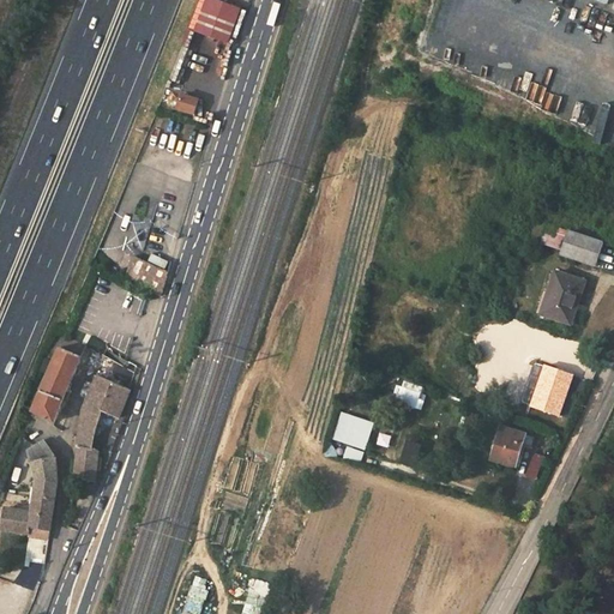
[(241,8),(215,0),(204,0),(194,32),(229,44),(241,8)]
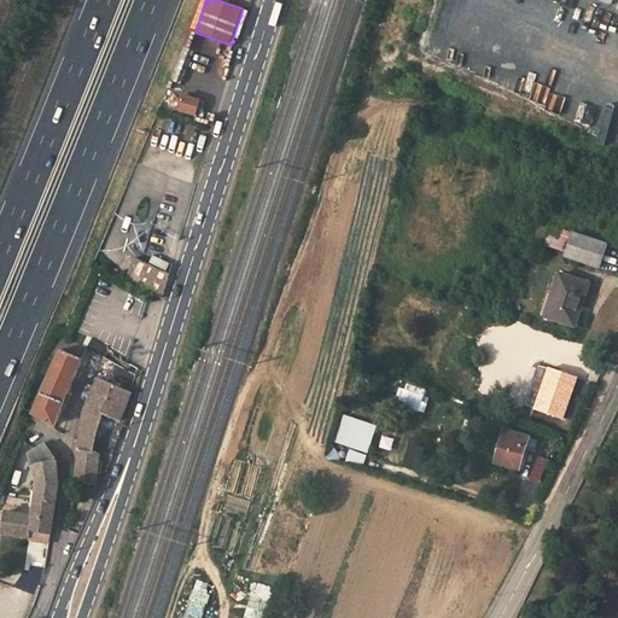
[(612,147),(617,150),(617,111),(610,109),(604,122),(584,115),(592,98),(557,83),(561,70),(525,54),(519,69),(502,62),(496,76),(511,82),(507,91),(547,108),(544,115),(613,143),(612,147)]
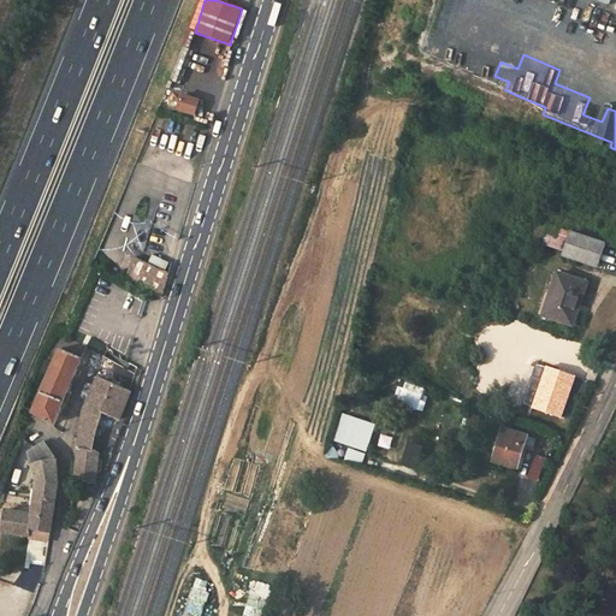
[(182,95),(178,108),(196,114),(200,100),(182,95)]
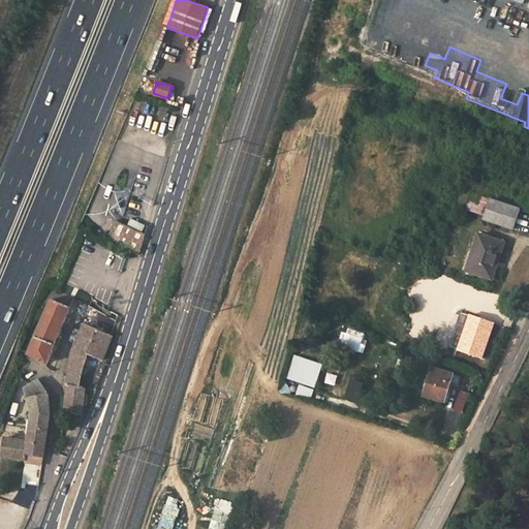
[(106,217),(115,221),(120,223),(130,191),(115,186),(106,217)]
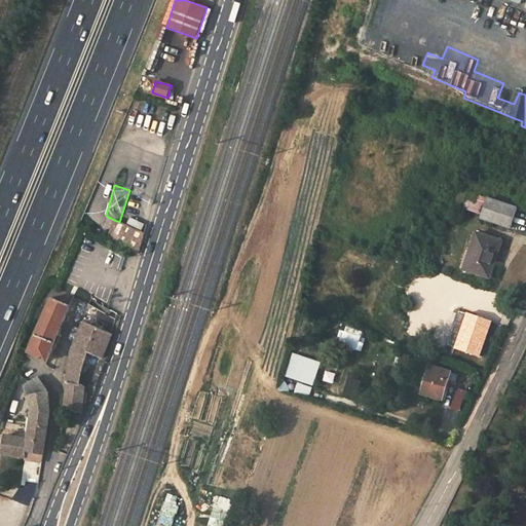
[(453,201),(461,204),(467,193),(459,189),(453,201)]
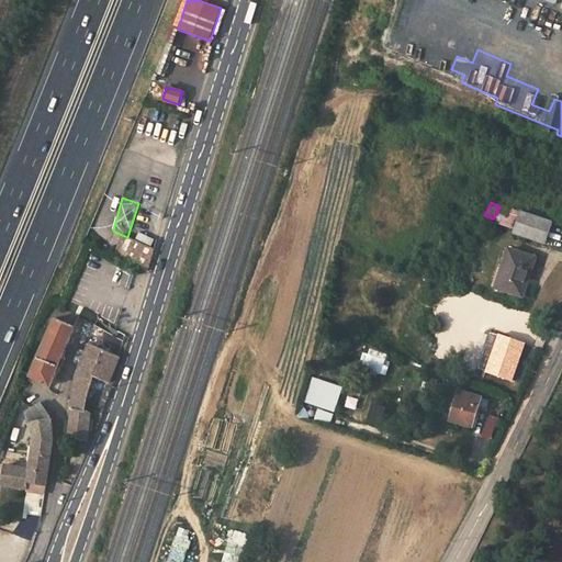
[(518,222),(516,228),(514,233),(546,244),(552,222),(521,211),(518,222)]
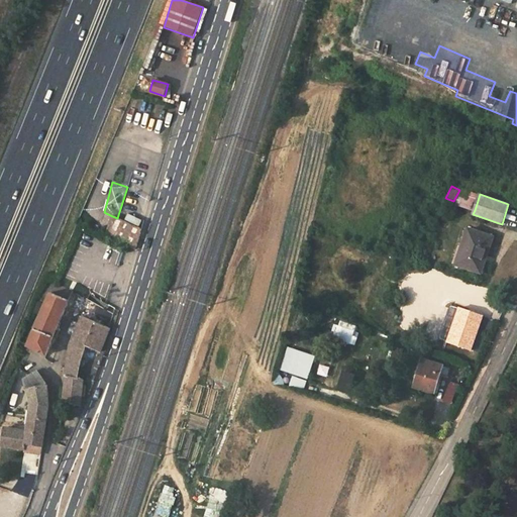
[(456,204),(475,210),(477,204),(458,198),(456,204)]
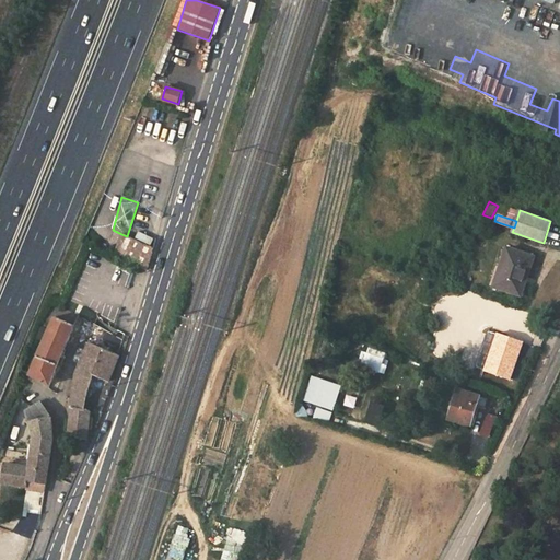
[(131,238),(127,236),(121,234),(114,256),(146,271),(155,241),(136,231),(131,238)]
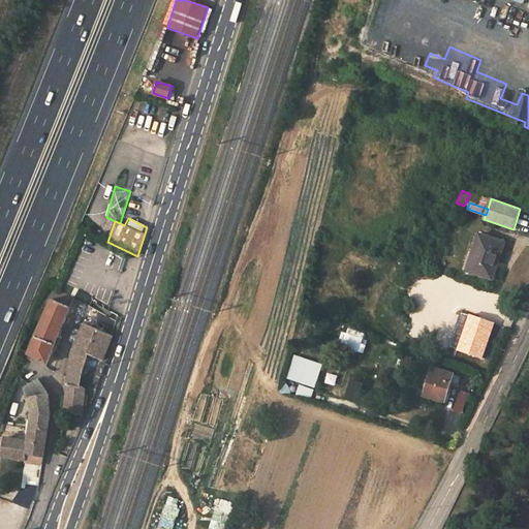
[(466,272),(489,279),(495,262),(498,263),(504,243),(478,235),(466,272)]
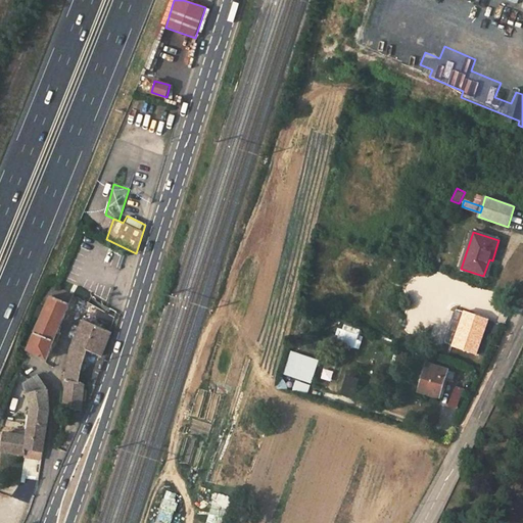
[(487,277),(492,260),(489,259),(483,276),(487,277)]
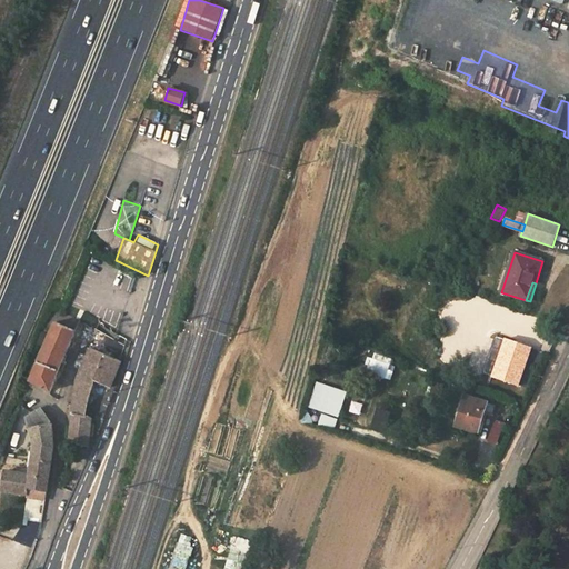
[(420,315),(430,318),(435,303),(425,300),(420,315)]
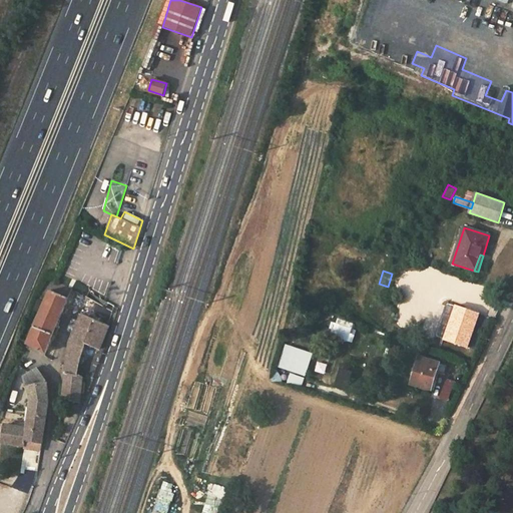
[(75,283),(71,290),(80,294),(84,287),(75,283)]
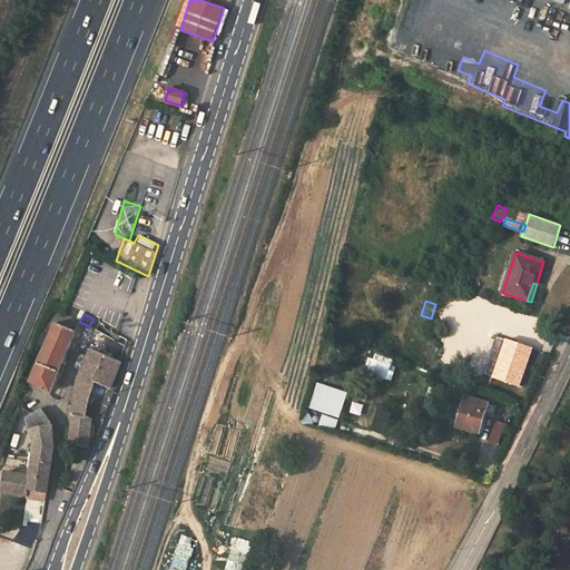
[(29,381),(42,389),(50,391),(74,333),(53,324),(48,336),(42,334),(37,345),(42,349),(29,381)]
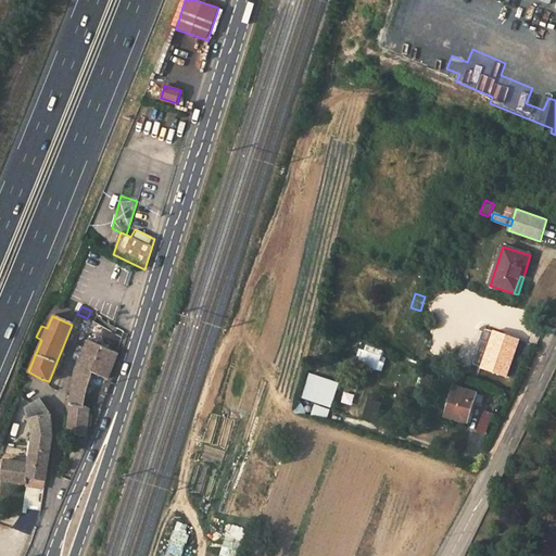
[(471,365),(506,377),(518,340),(484,329),(471,365)]
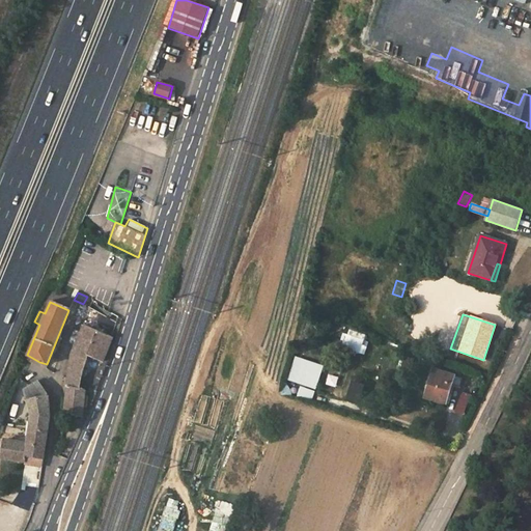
[(68,371),(63,414),(81,417),(85,401),(94,401),(98,391),(79,389),(87,357),(103,363),(113,339),(82,327),(71,356),(68,371)]
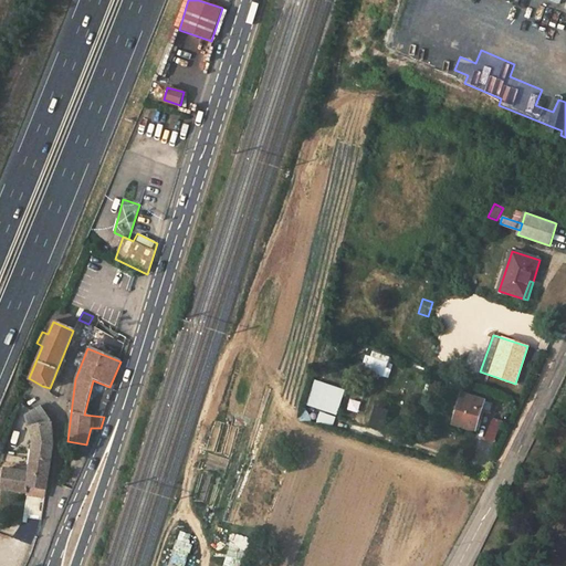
[(371,350),(363,371),(387,380),(395,359),(371,350)]
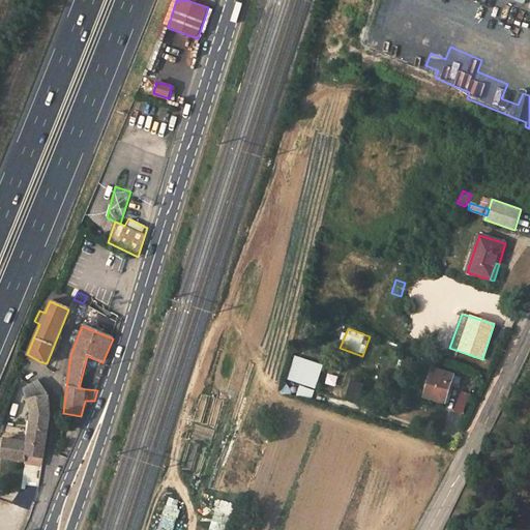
[(294,365),(289,380),(316,389),(324,365),(306,359),(303,369),(294,365)]
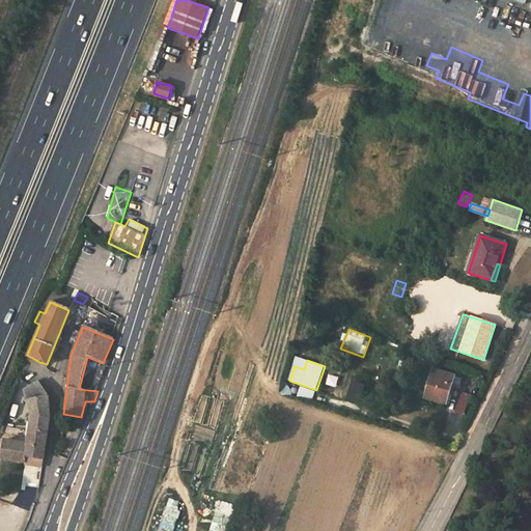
[(426,397),(447,403),(455,375),(435,369),(426,397)]
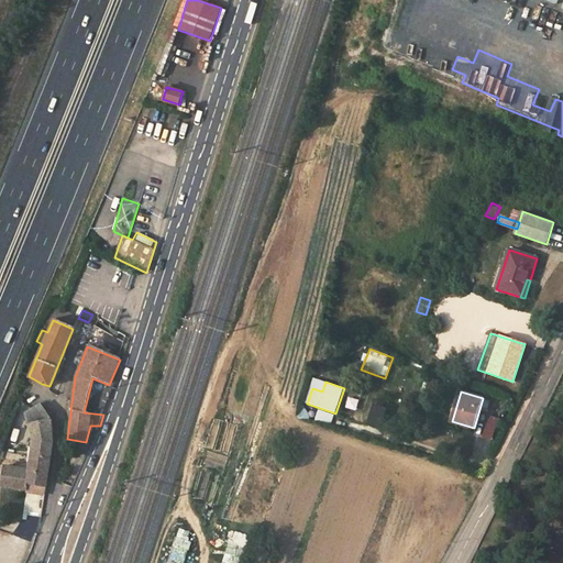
[(46,411),(41,406),(32,410),(23,417),(31,443),(30,455),(48,459),(52,442),(53,429),(51,419),(46,411)]
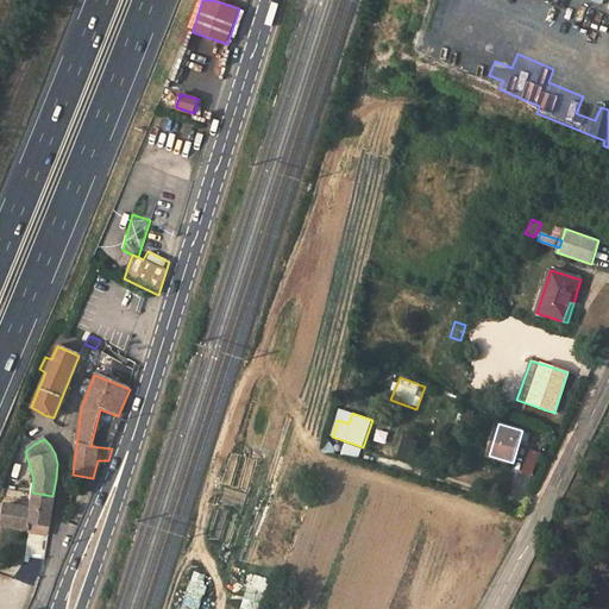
[(400,459),(410,463),(416,443),(407,440),(400,459)]
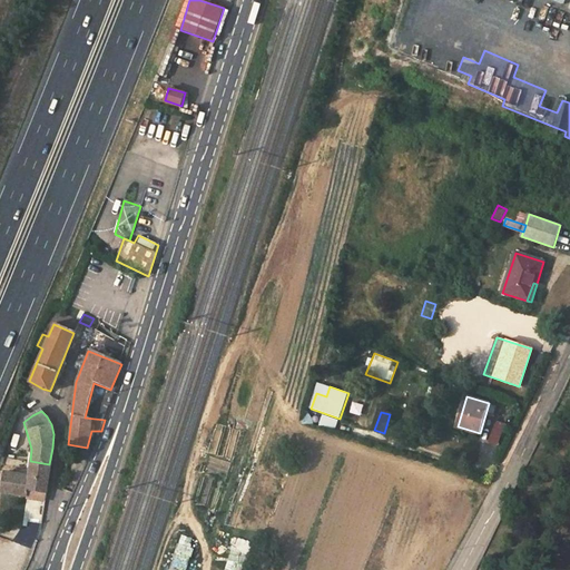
[(337,428),(338,421),(324,416),(322,424),(337,428)]
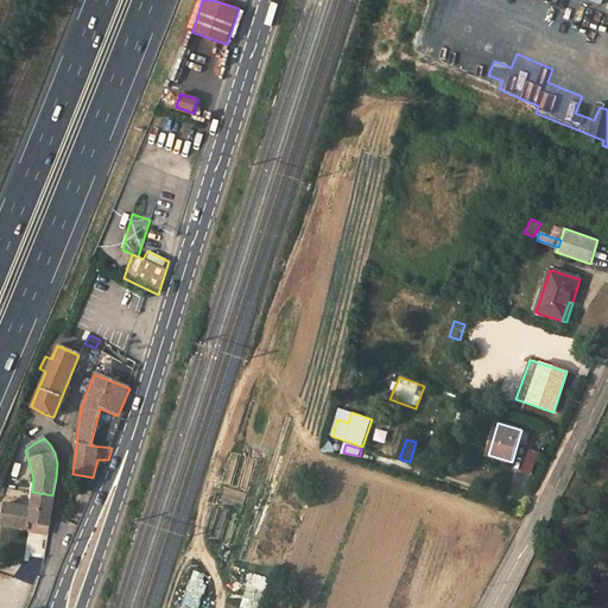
[(521,473),(532,476),(540,453),(530,449),(521,473)]
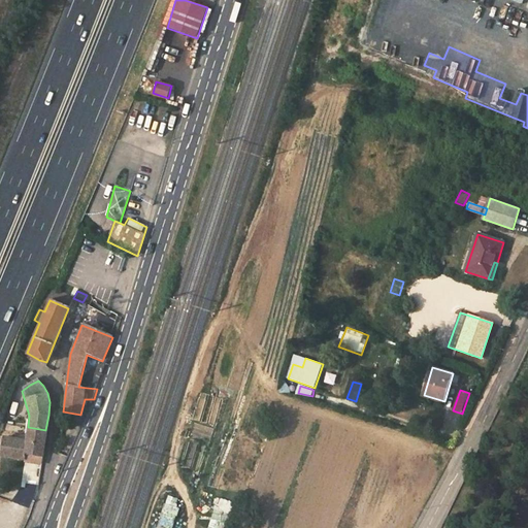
[(0,457),(40,467),(45,430),(28,427),(25,440),(4,437),(0,454),(0,457)]
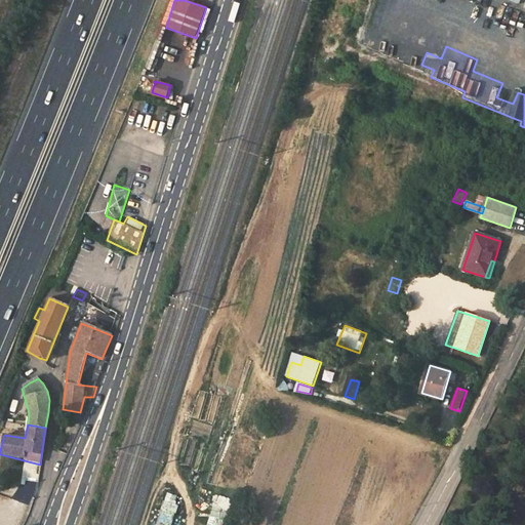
[(166,492),(157,524),(173,524),(178,506),(176,505),(178,495),(166,492)]
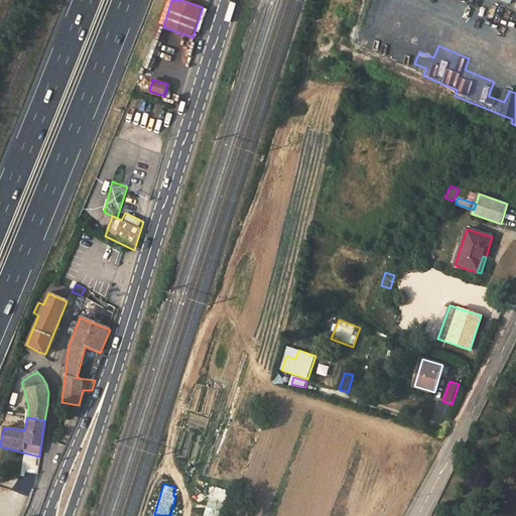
[(221,515),(220,501),(208,502),(209,515),(221,515)]
